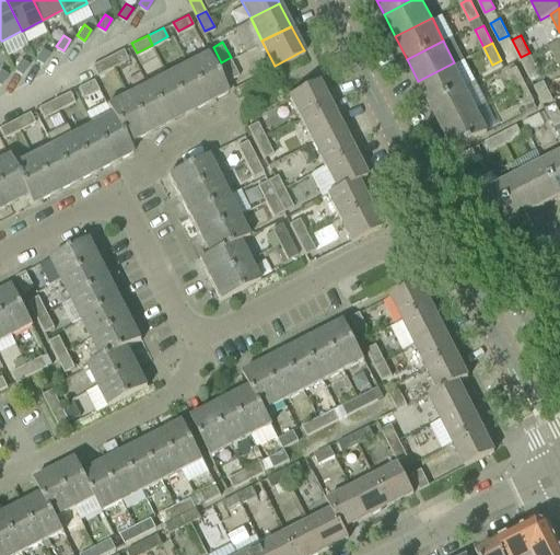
[(42,46),(35,57),(43,61),(49,50),(42,46)]
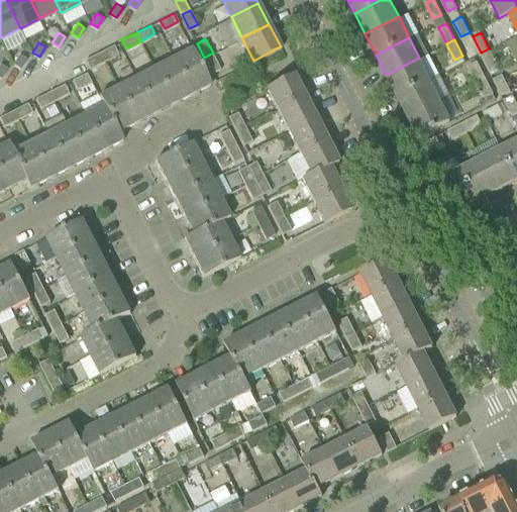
[(104,60),(118,53),(113,43),(100,50),(104,60)]
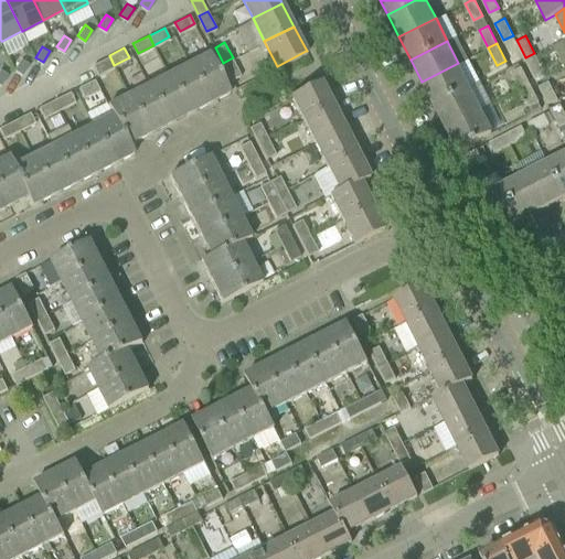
[(230,90),(230,89),(209,51),(189,61),(209,101),(230,90)]
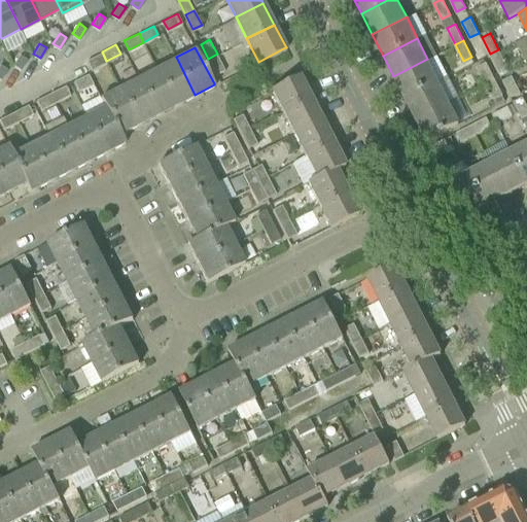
[(498,70),(506,65),(498,49),(490,54),(498,70)]
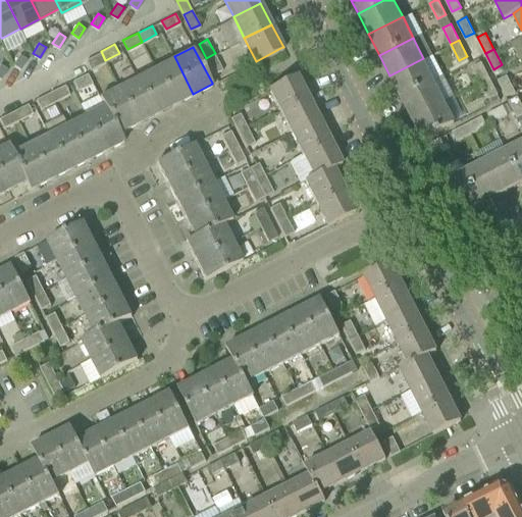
[(91,67),(105,60),(101,51),(86,58),(91,67)]
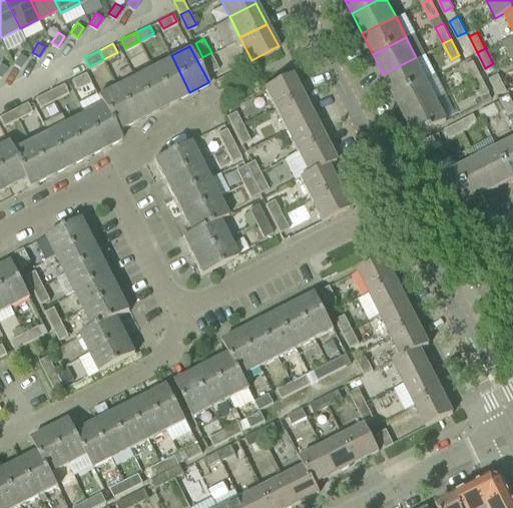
[(19,51),(13,61),(19,66),(26,56),(19,51)]
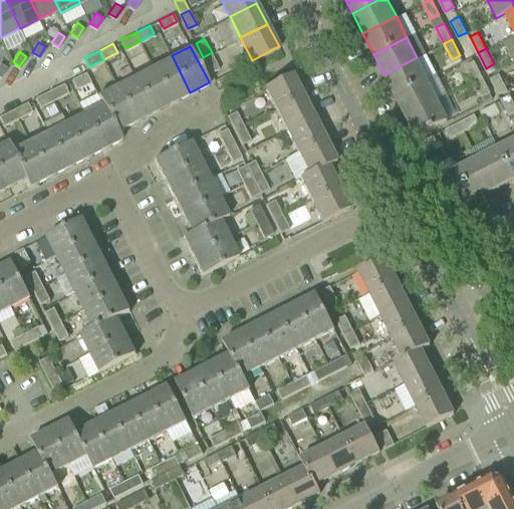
[(210,71),(219,66),(212,52),(203,57),(210,71)]
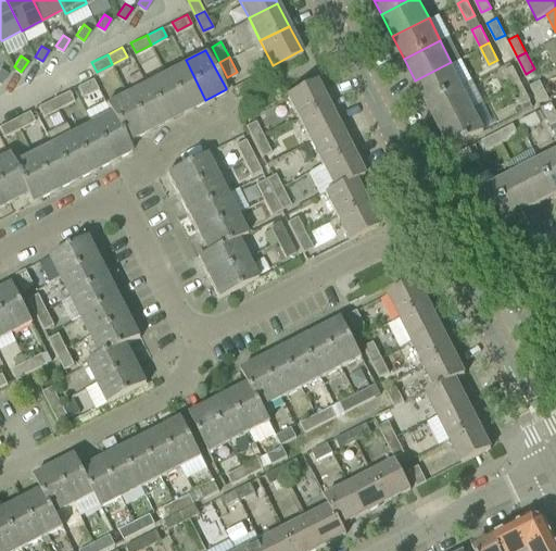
[(186,110),(205,100),(186,60),(165,70),(186,110)]
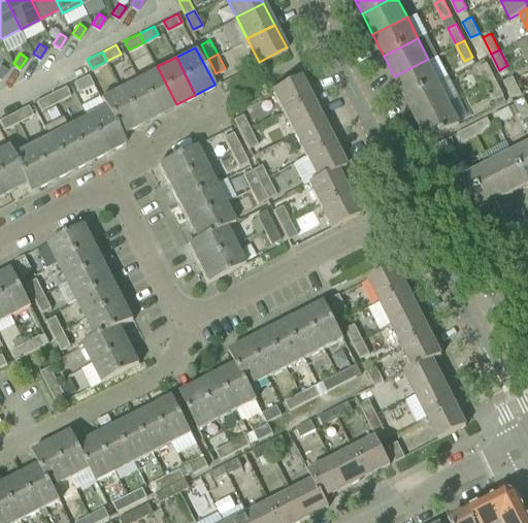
[(404,97),(438,79),(428,59),(394,76),(404,97)]
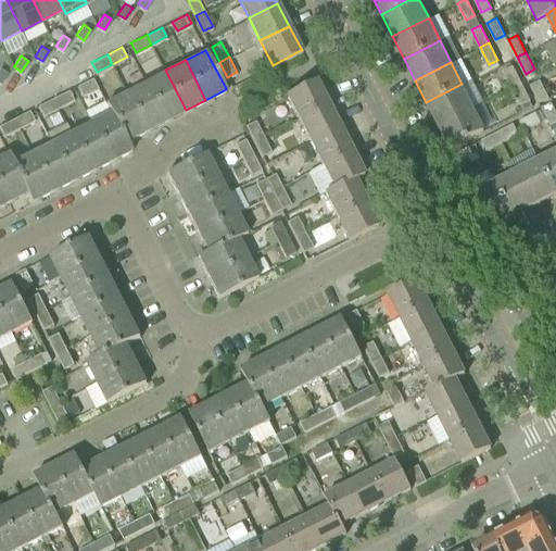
[(512,86),(521,82),(513,64),(503,69),(512,86)]
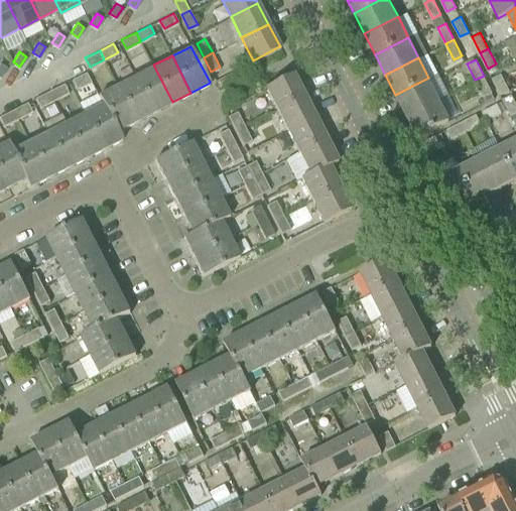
[(154,111),(172,102),(153,65),(136,74),(154,111)]
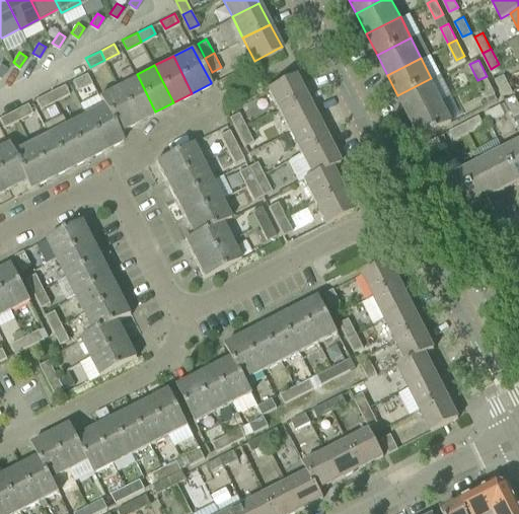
[(77,87),(91,80),(87,71),(72,78),(77,87)]
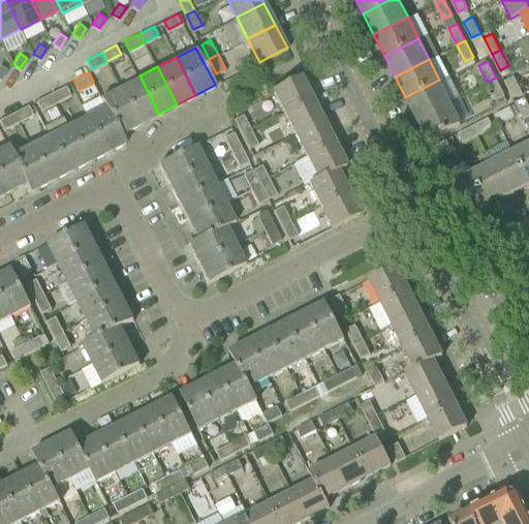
[(284,111),(312,97),(300,73),(273,88),(284,111)]
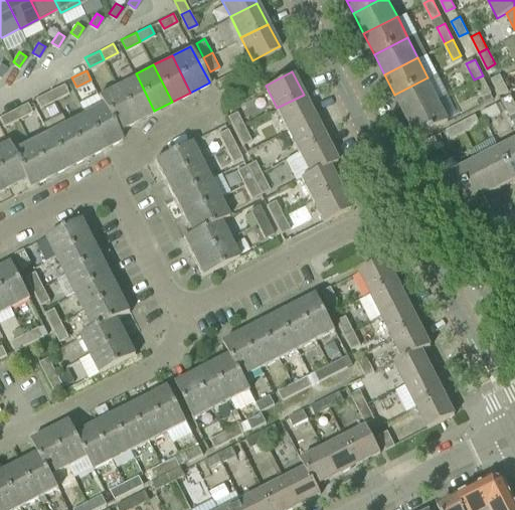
[(499,93),(508,89),(500,72),(491,77),(499,93)]
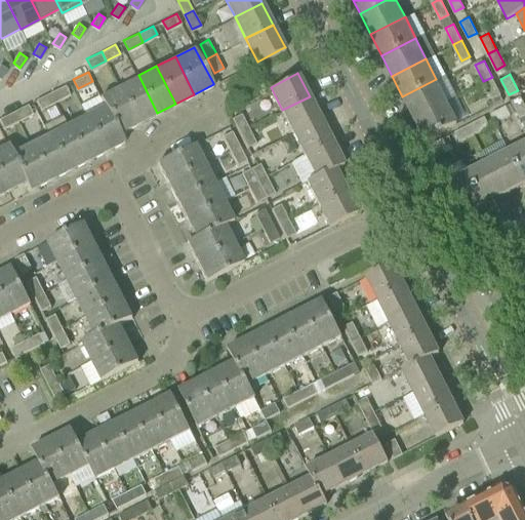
[(139,122),(157,113),(138,75),(121,84),(139,122)]
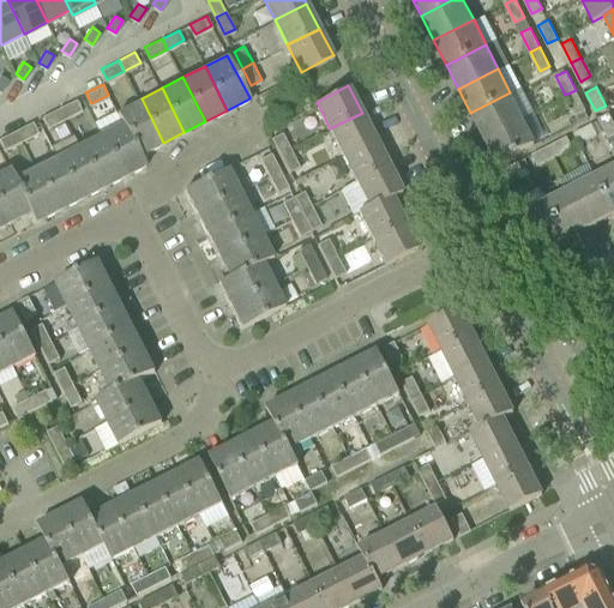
[(575,114),(585,108),(576,90),(565,95),(575,114)]
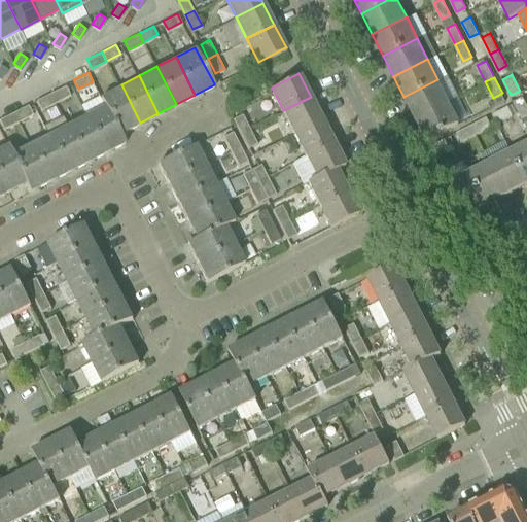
[(415,117),(449,100),(437,79),(403,97),(415,117)]
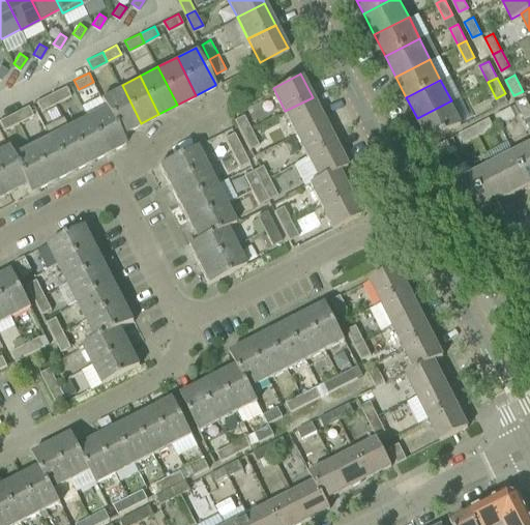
[(56,100),(70,93),(65,84),(51,91),(56,100)]
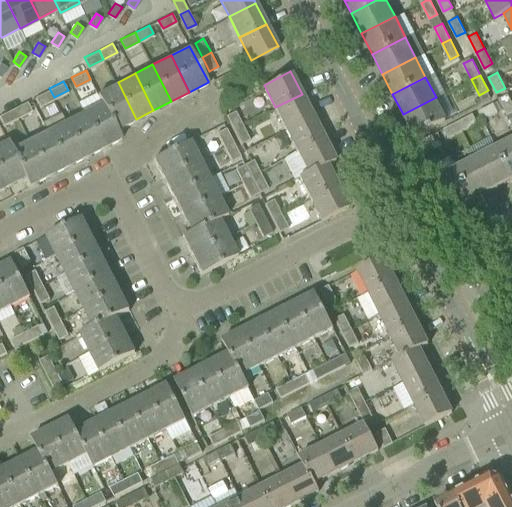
[(117,128),(136,119),(118,82),(97,93),(102,102),(108,114),(109,114),(117,128)]
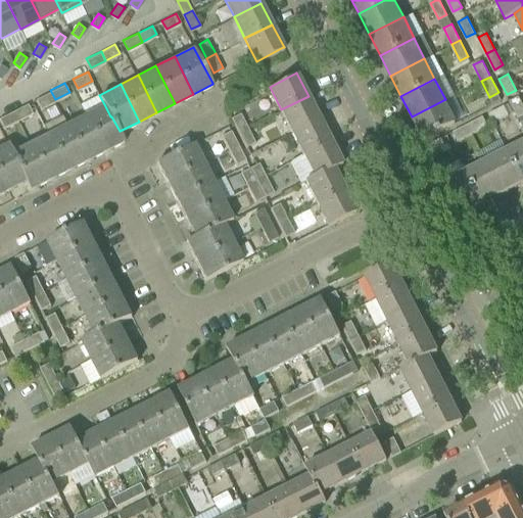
[(41,107),(55,99),(50,90),(36,98),(41,107)]
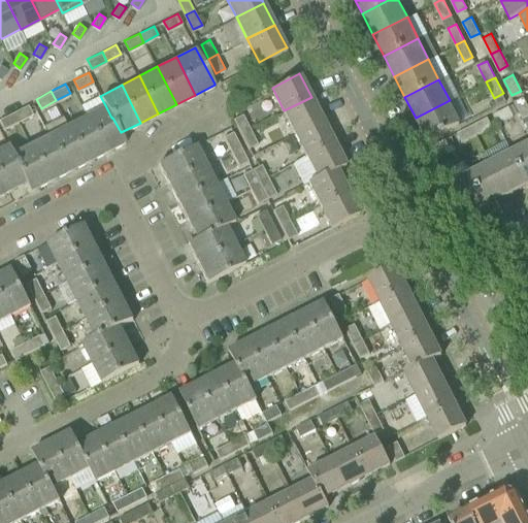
[(522,117),(527,112),(527,104),(523,96),(515,100),(522,117)]
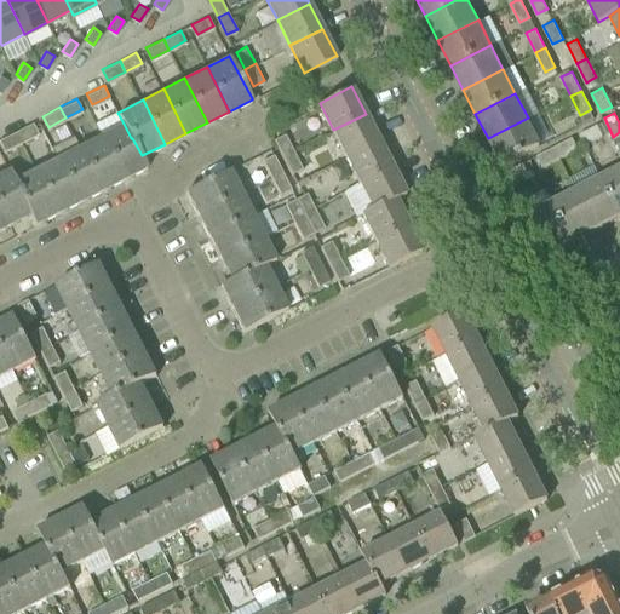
[(346,155),(378,139),(366,114),(333,130),(346,155)]
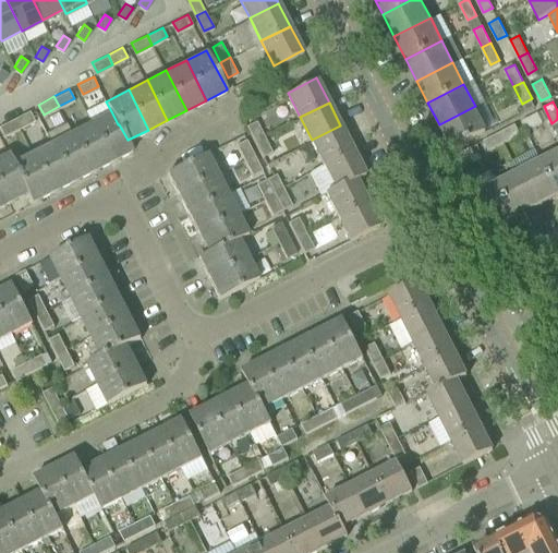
[(451,147),(486,129),(475,106),(439,124),(451,147)]
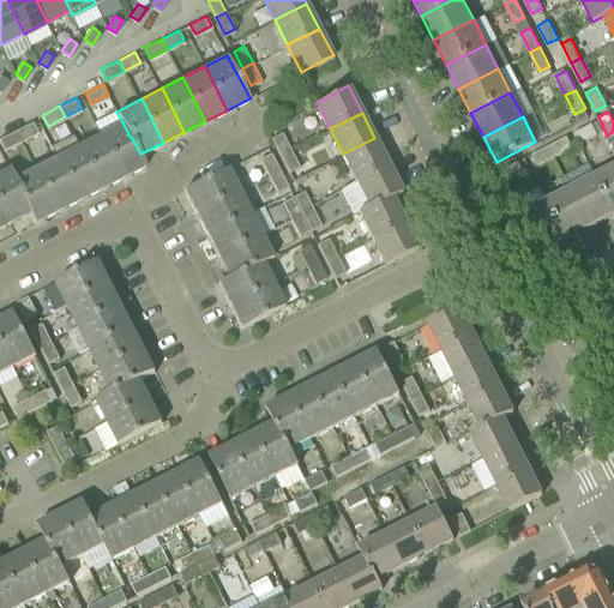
[(22,139),(38,131),(32,120),(16,128),(22,139)]
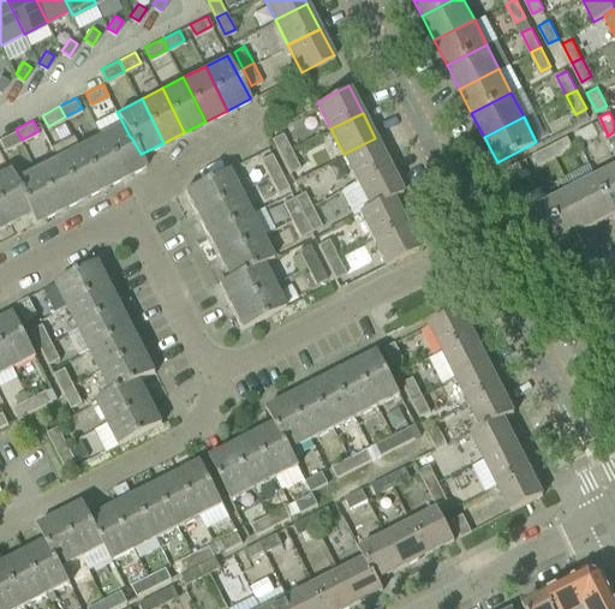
[(145,165),(141,154),(131,137),(130,137),(123,123),(101,133),(123,177),(145,165)]
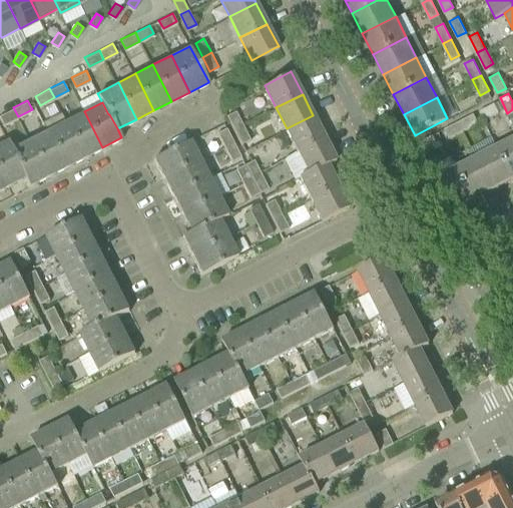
[(484,118),(498,110),(494,102),(479,109),(484,118)]
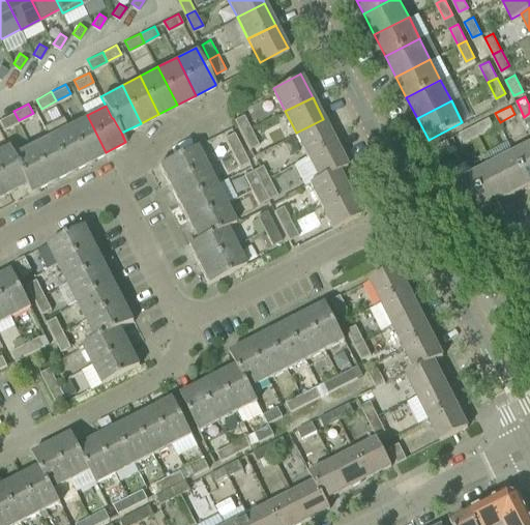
[(0,120),(4,127),(19,120),(13,111),(0,117),(0,120)]
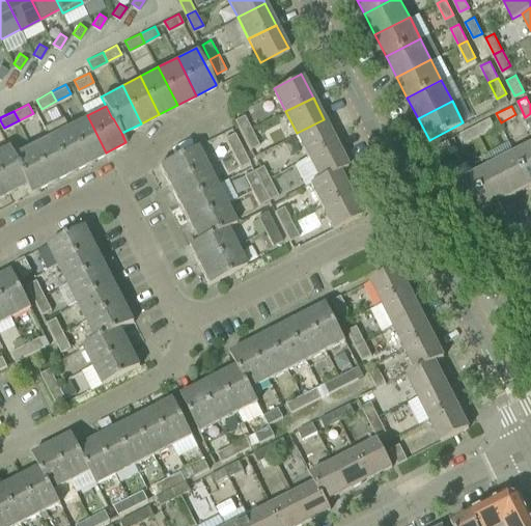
[(243,132),(251,128),(244,113),(235,117),(243,132)]
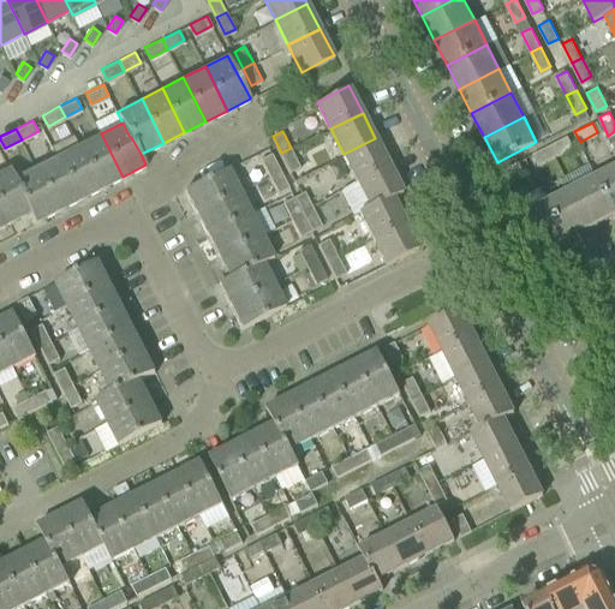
[(101,187),(123,177),(101,133),(79,144),(101,187)]
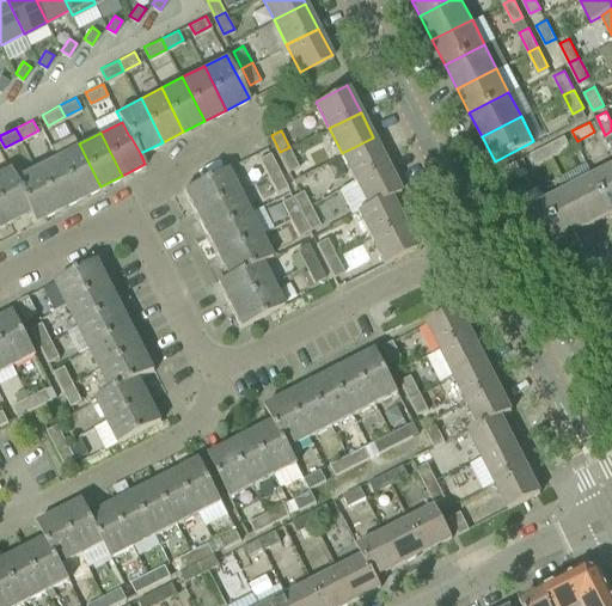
[(548,144),(552,153),(570,145),(564,134),(548,144)]
